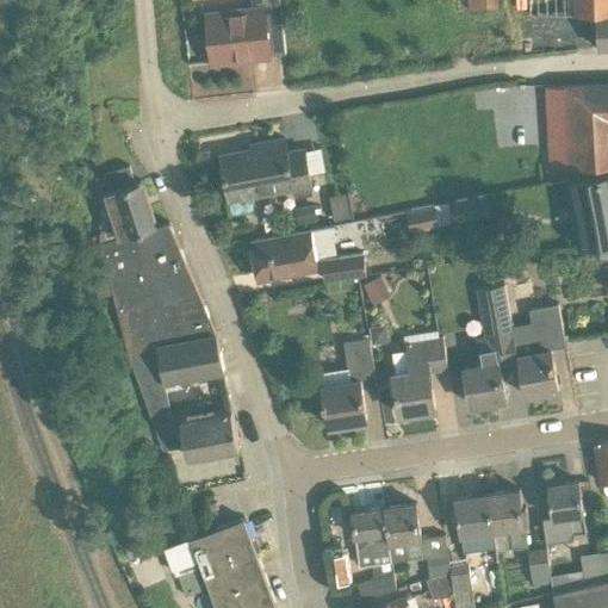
[(597,50),(600,50),(607,49),(607,0),(528,0),(529,17),(595,14),(597,50)]
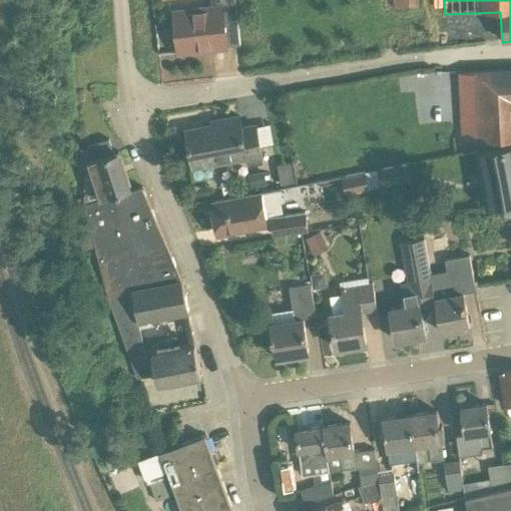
[(220,7),(172,13),(177,55),(225,49),(220,7)]
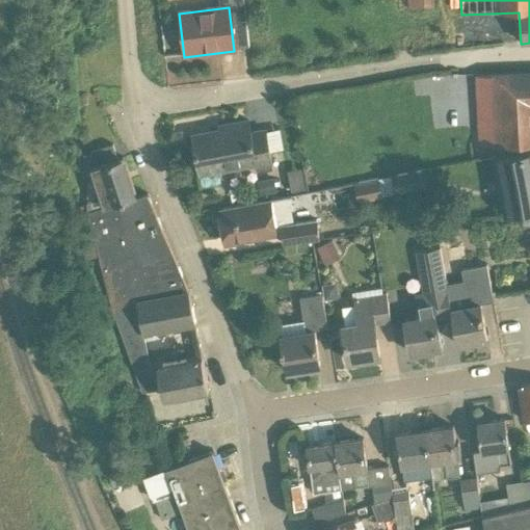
[(529,75),(475,77),(479,149),(529,146),(529,75)]
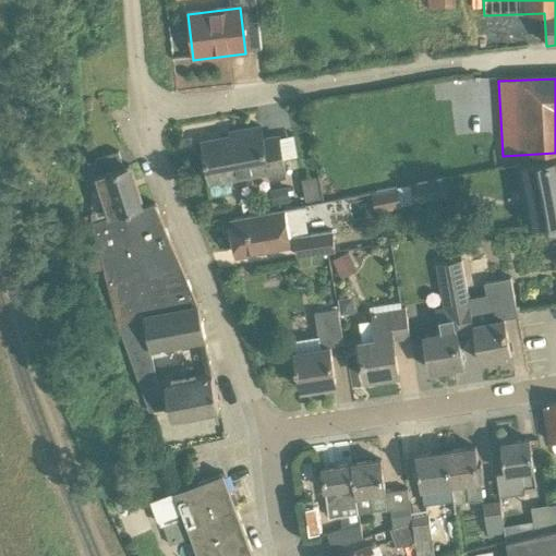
[(267,182),(283,179),(281,160),(277,139),(262,142),(260,129),(240,132),(240,136),(200,144),(207,185),(209,184),(212,198),(230,195),(228,181),(266,174),(267,182)]
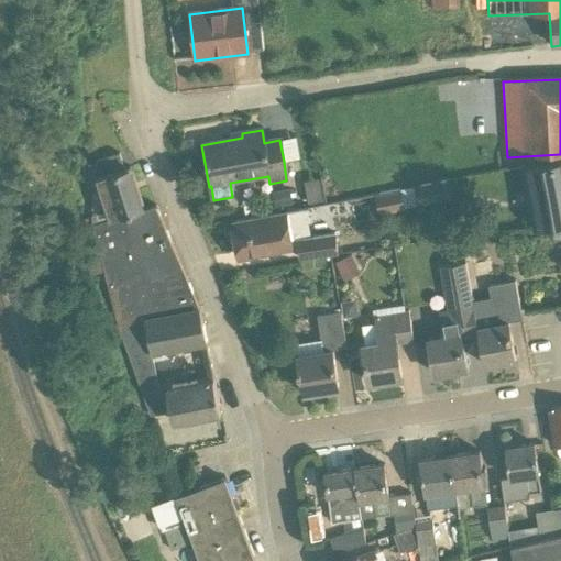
[(123,171),(120,161),(118,155),(95,162),(95,165),(87,166),(88,182),(95,180),(102,205),(90,218),(94,227),(92,228),(92,230),(155,208),(154,207),(142,210),(129,168),(123,171)]
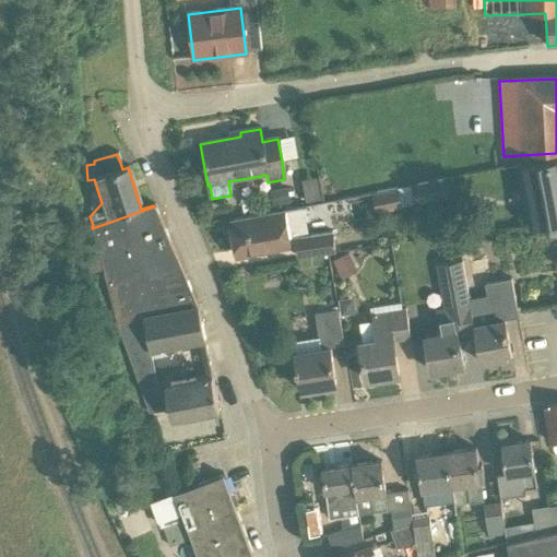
[(556,160),(519,167),(530,228),(556,224),(556,160)]
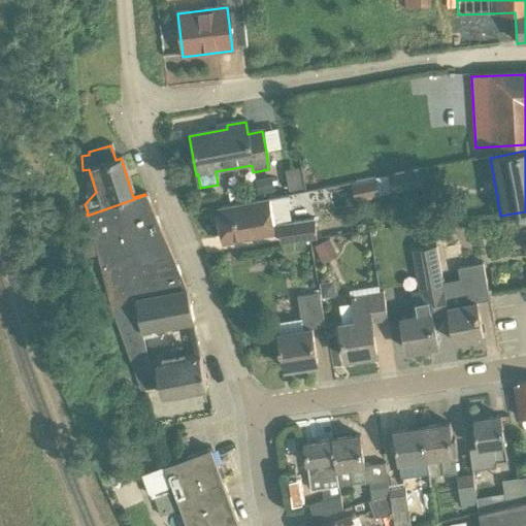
[(376,196),(391,193),(390,189),(394,188),(395,194),(417,190),(417,187),(423,185),(421,171),(373,181),(354,184),(357,200),(376,196)]
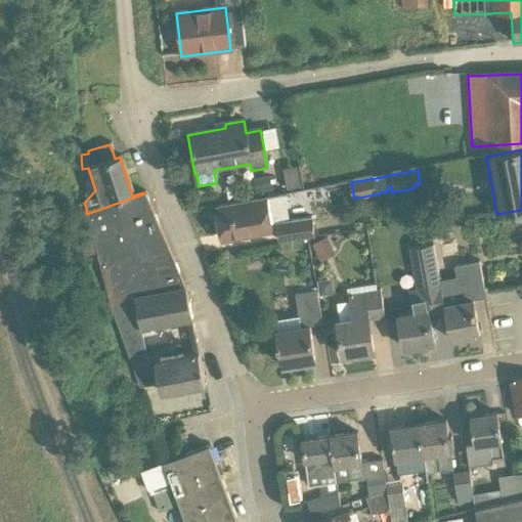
[(252,180),(254,194),(271,191),(269,177),(252,180)]
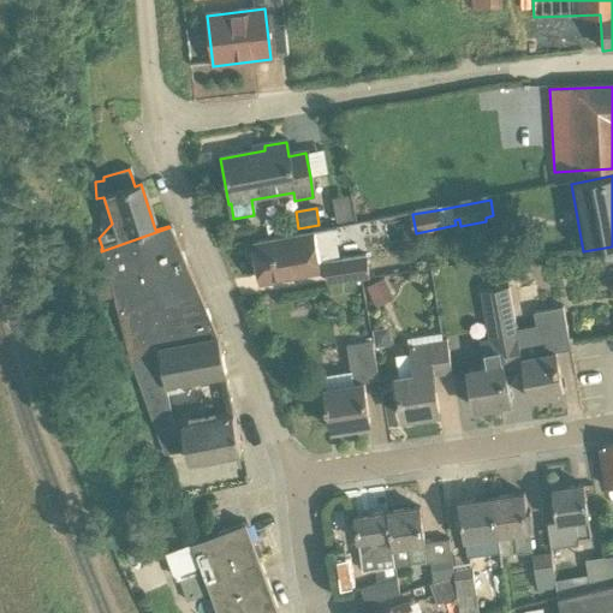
[(101,251),(118,319),(162,307),(196,292),(170,227),(101,251)]
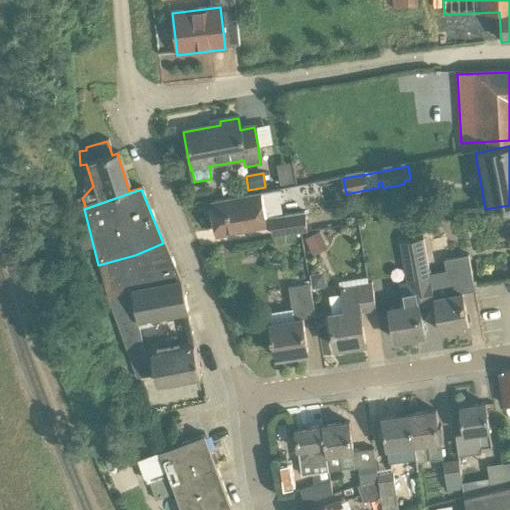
[(266,225),(269,224),(268,217),(281,215),(276,191),(208,203),(214,236),(266,226),(266,225)]
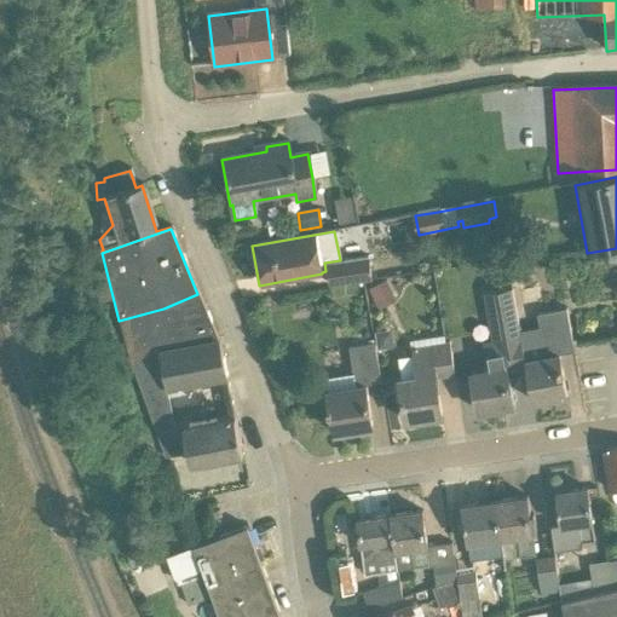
[(485,263),(502,260),(500,243),(484,246),(485,263)]
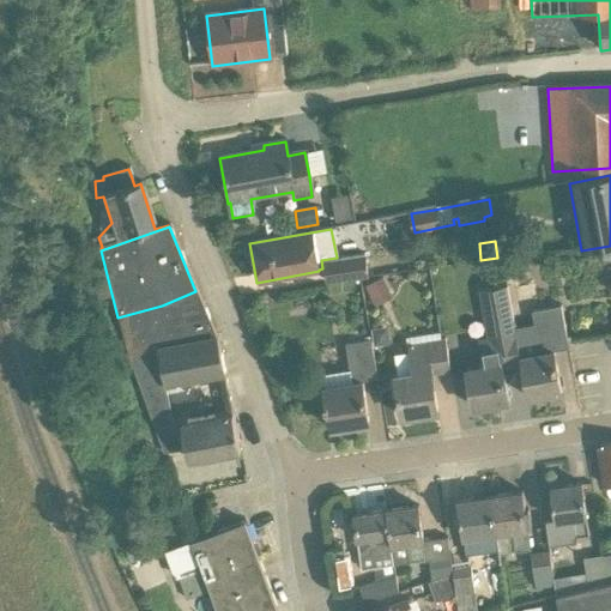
[(325,283),(367,278),(363,255),(321,261),(325,283)]
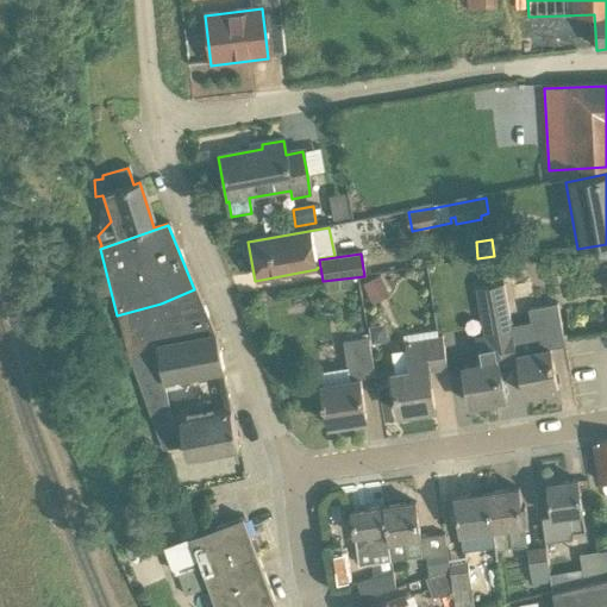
[(389,296),(379,276),(361,286),(371,306),(389,296)]
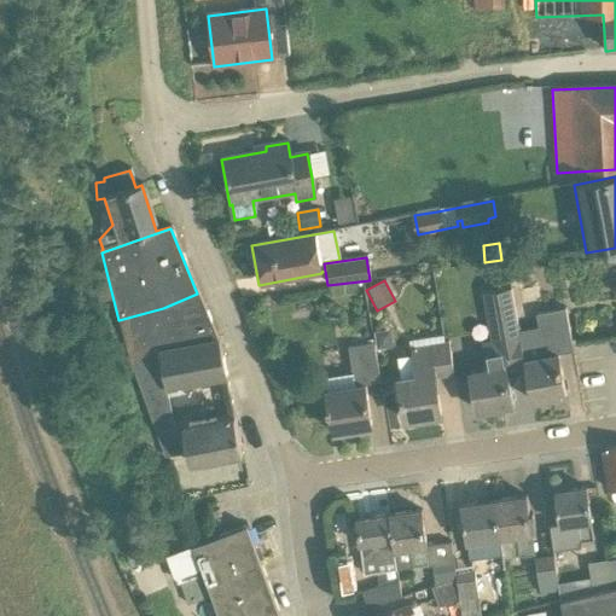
[(487,371),(469,375),(476,412),(511,406),(505,373),(524,370),(523,362),(517,331),(516,332),(509,289),(480,295),(489,344),(482,346),(487,371)]
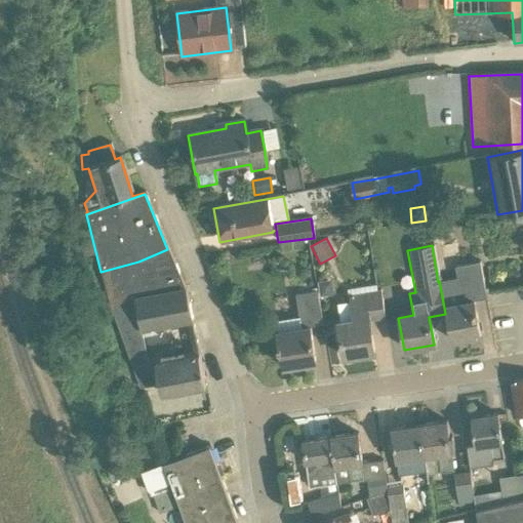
[(184,289),(185,289),(167,249),(138,262),(101,272),(108,306),(134,299),(184,289)]
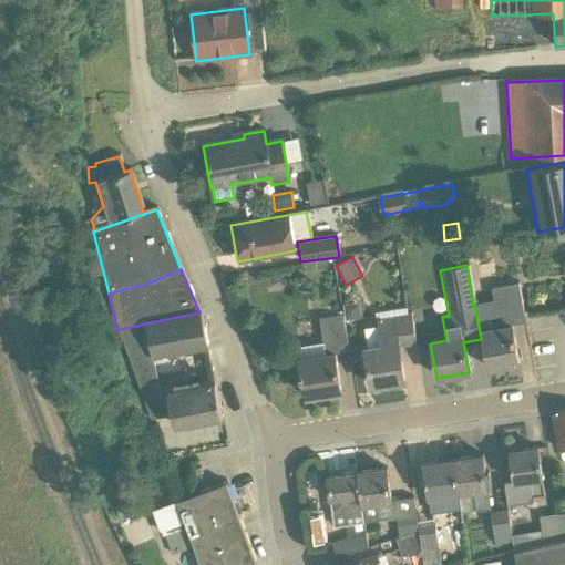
[(523,315),(517,284),(490,289),(492,300),(474,304),(480,332),(481,339),(486,369),(517,363),(509,317),(523,315)]
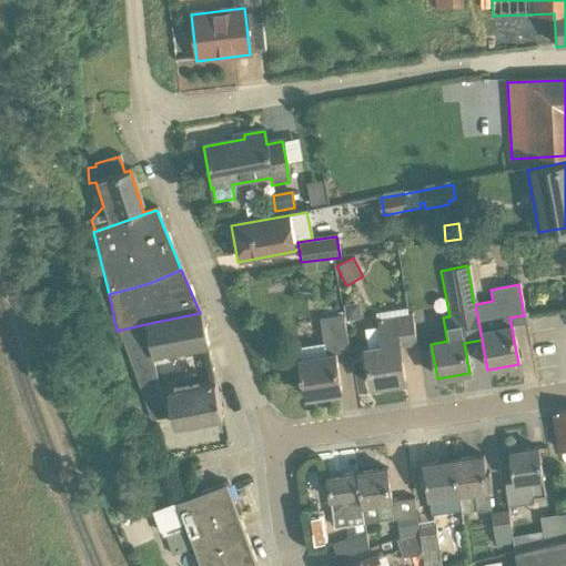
[(200,313),(199,313),(145,324),(117,331),(129,363),(206,347),(200,313)]
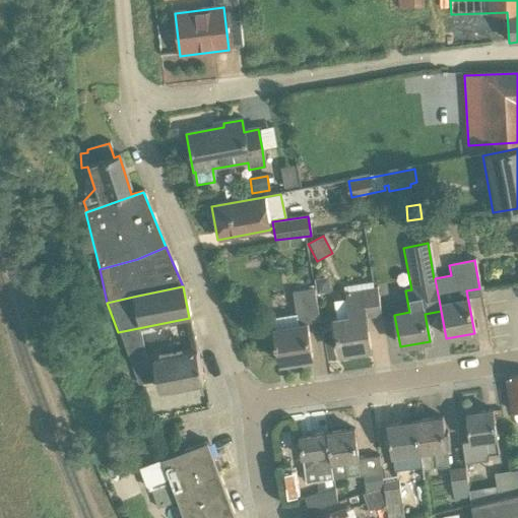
[(349,318),(333,320),(339,354),(369,350),(364,316),(380,314),(376,288),(345,294),(349,318)]
